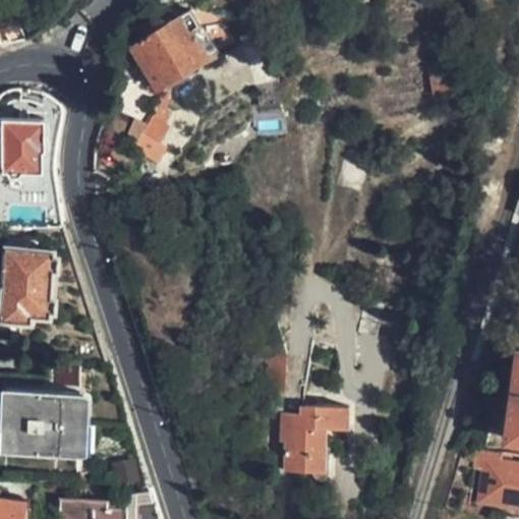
[(205,60),(188,37),(199,30),(187,11),(128,47),(129,49),(104,64),(113,80),(129,72),(131,78),(142,72),(154,91),(205,60)]
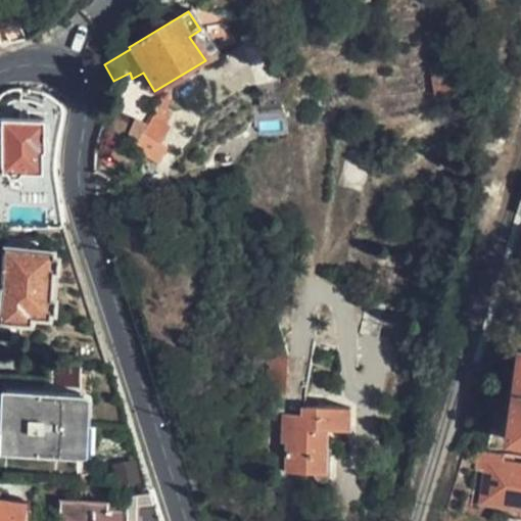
[(0,41),(2,46),(6,52),(26,42),(11,15),(8,16),(7,19),(0,22),(0,41)]
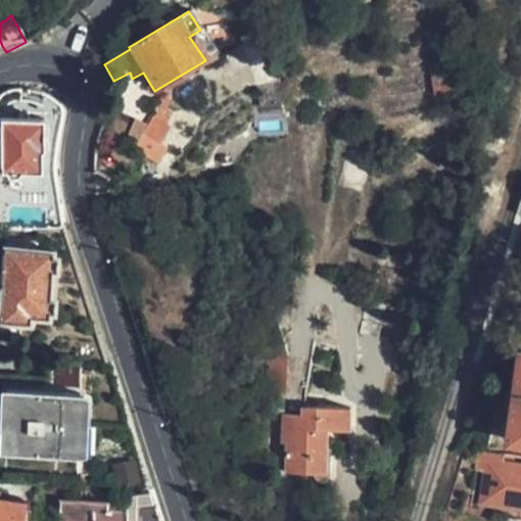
[(450,88),(442,66),(422,75),(430,96),(450,88)]
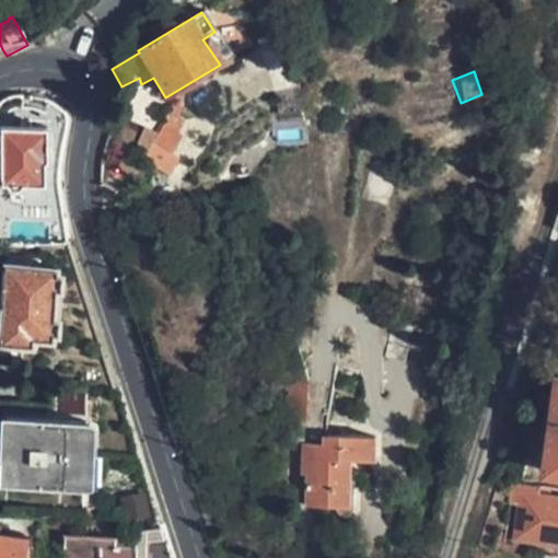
[(47,167),(47,131),(0,130),(0,189),(43,189),(43,167),(47,167)]
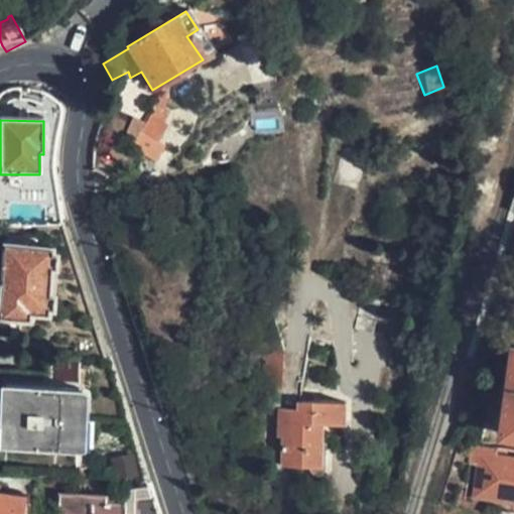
[(47,317),(51,249),(2,247),(0,278),(0,319),(28,322),(28,316),(47,317)]
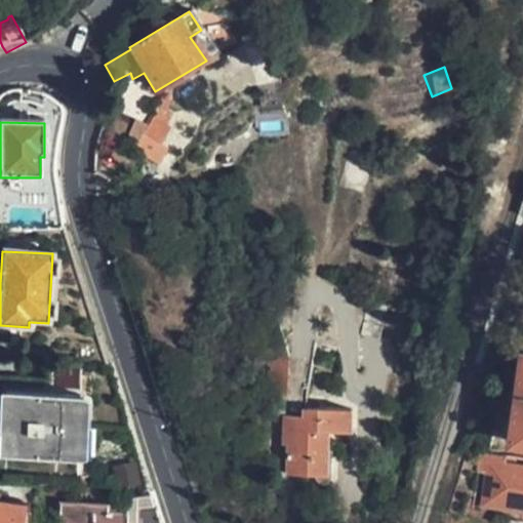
[(522,350),(521,351),(508,446),(522,447),(522,350)]
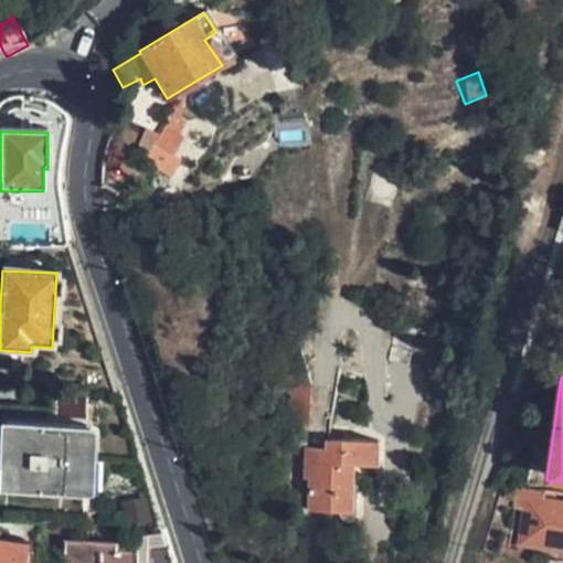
[(310,393),(290,392),(290,407),(309,409),(310,393)]
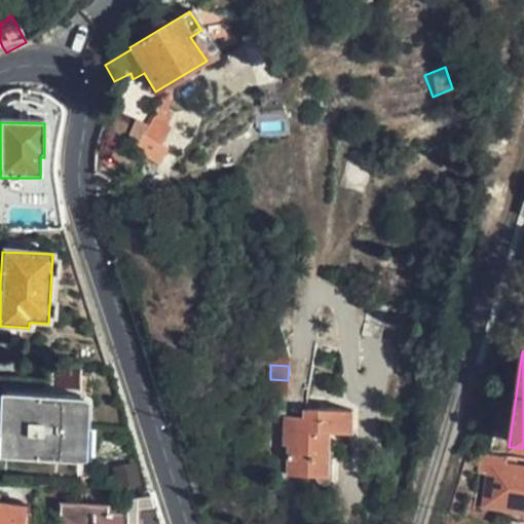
[(74,461),(77,398),(3,395),(1,458),(74,461)]
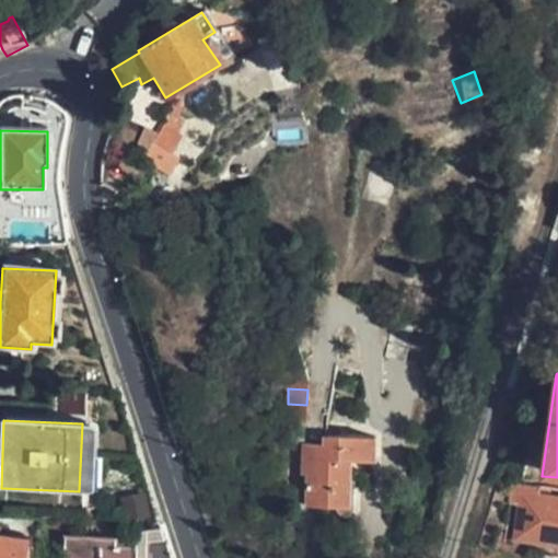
[(346,512),(348,468),(370,469),(371,444),(323,441),(323,453),(301,452),(299,479),(304,480),(302,511),(346,512)]
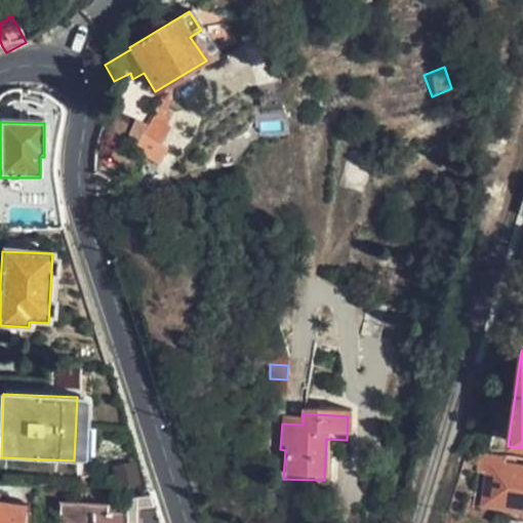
[(522,473),(489,471),(485,510),(522,514),(522,473)]
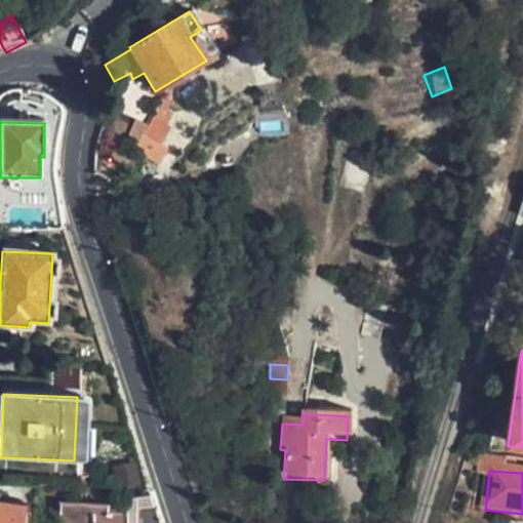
[(159,522),(152,496),(142,498),(136,499),(134,500),(132,501),(130,503),(128,504),(127,506),(126,508),(125,510),(124,513),(124,522),(138,522),(141,521),(142,520),(147,520),(148,522),(159,522)]
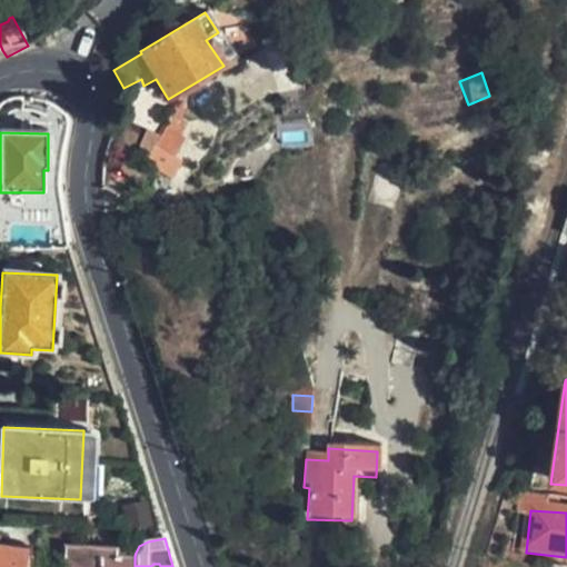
[(22,566),(25,549),(0,547),(0,566),(22,566)]
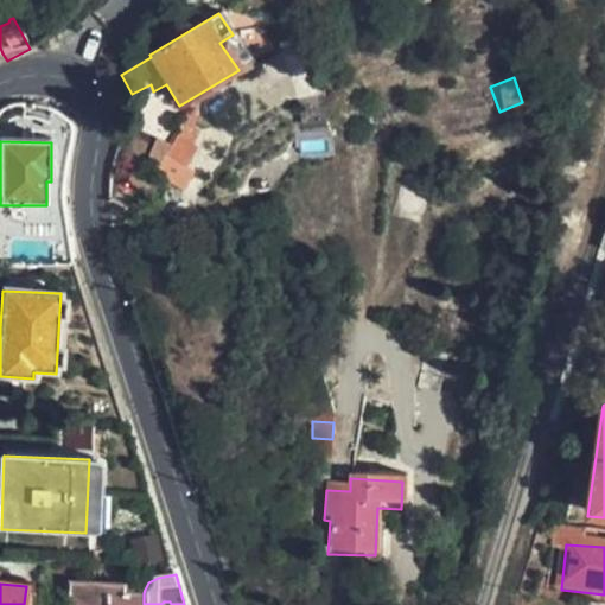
[(144,604),(144,593),(122,594),(122,585),(65,586),(63,604),(144,604)]
